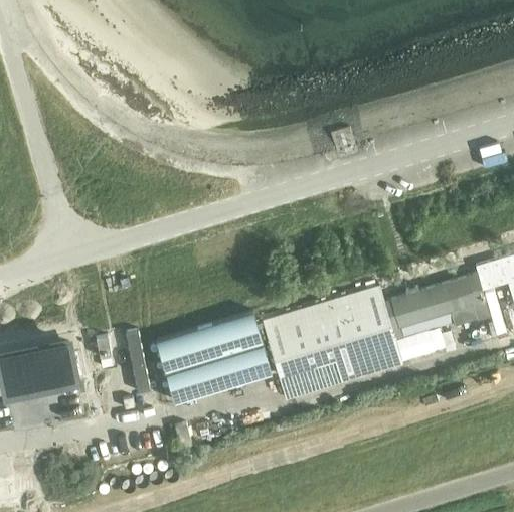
[(263,321),(258,322),(272,373),(281,402),(287,400),(403,365),(396,341),(455,323),(451,313),(471,307),(477,322),(491,318),(483,291),(509,283),(513,300),(513,254),(482,266),(476,268),(477,274),(418,292),(417,288),(405,292),(406,295),(390,300),(384,302),(379,285),(263,321)]
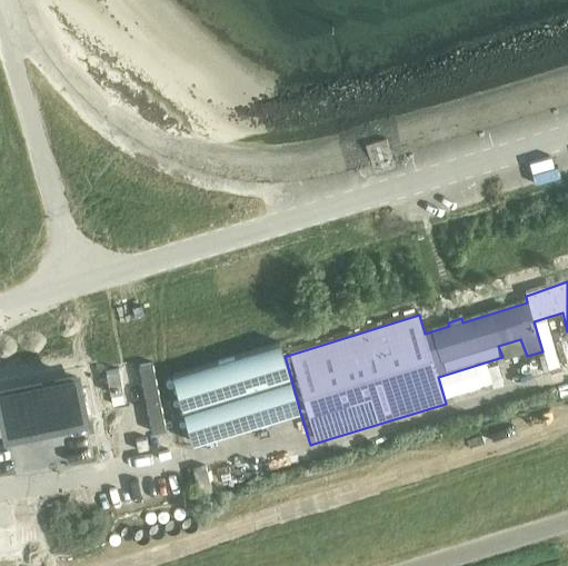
[(280,345),(173,377),(193,445),(300,413),(280,345)]
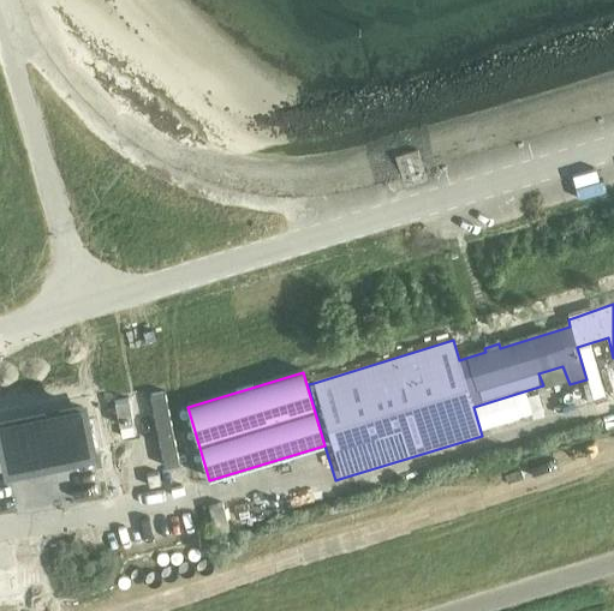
[(150,397),(166,471),(180,467),(165,394),(150,397)]
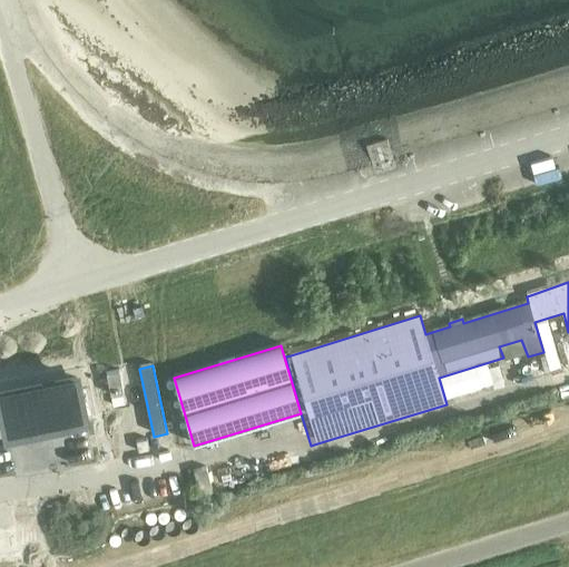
[(107,375),(111,398),(125,394),(120,372),(107,375)]
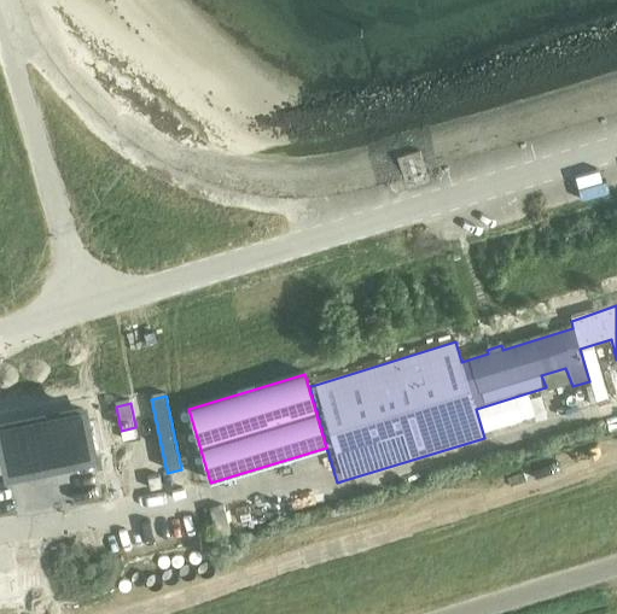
[(82,405),(0,422),(0,473),(3,484),(94,465),(82,405)]
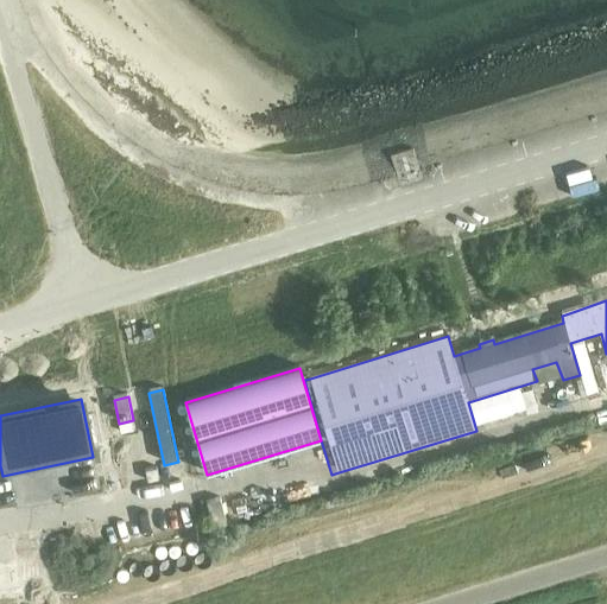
[(157,470),(145,472),(147,484),(159,482),(157,470)]
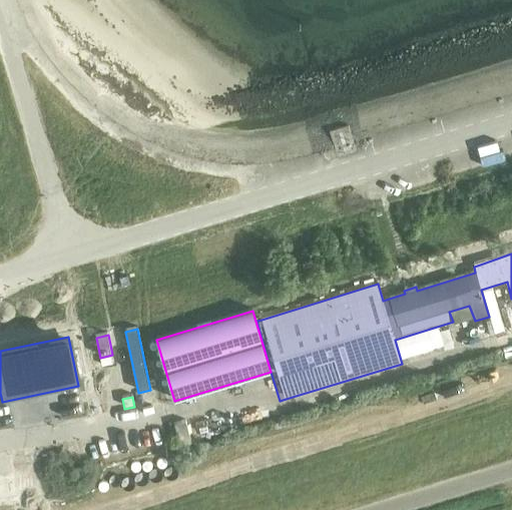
[(186,423),(174,426),(180,447),(191,444),(186,423)]
